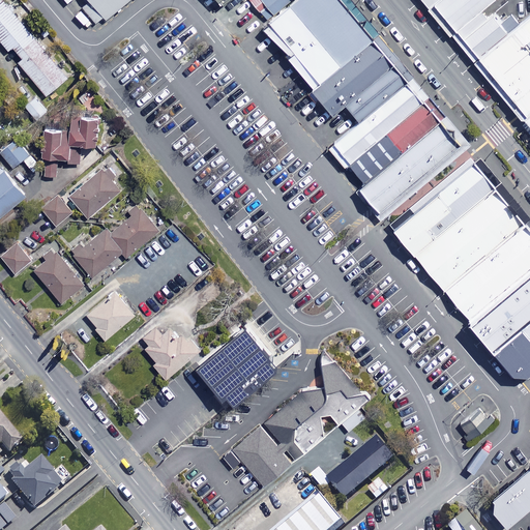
[(36,40),(3,0),(0,2),(0,38),(10,51),(16,48),(20,53),(36,40)]
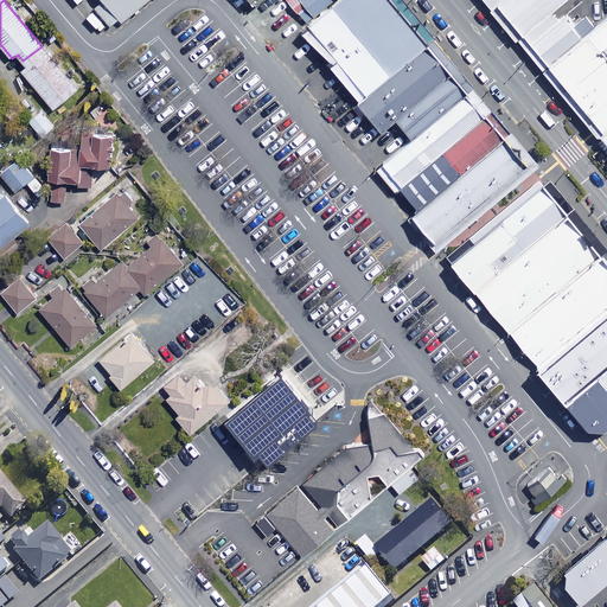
[(147,0),(103,0),(122,21),(147,0)]
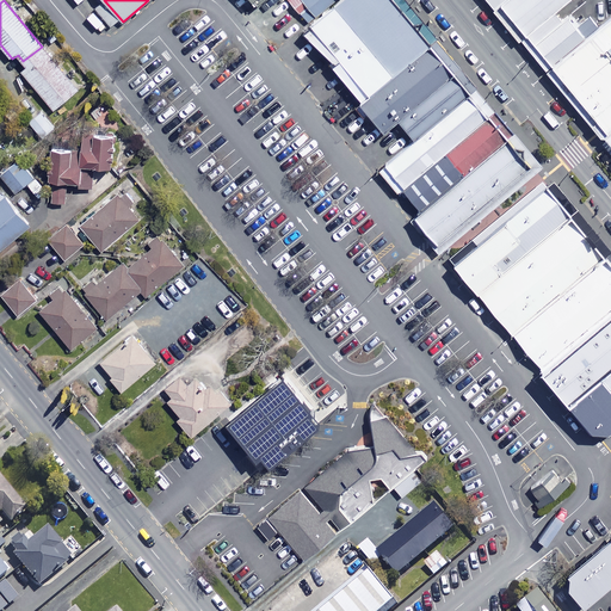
[(290,0),(312,25),(341,0),(290,0)]
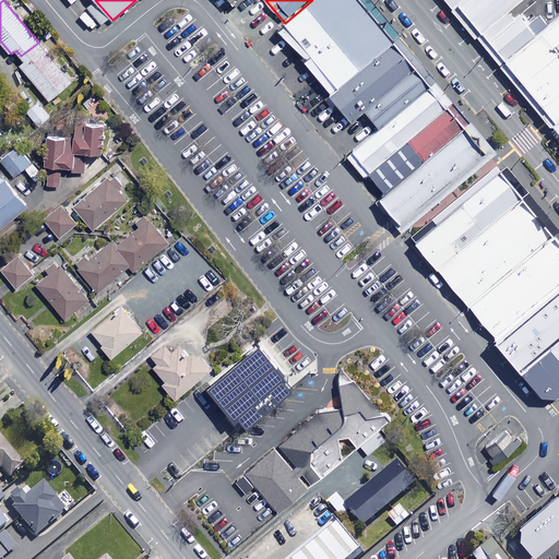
[(396,42),(361,0),(312,0),(285,23),(277,28),(332,94),(396,42)]
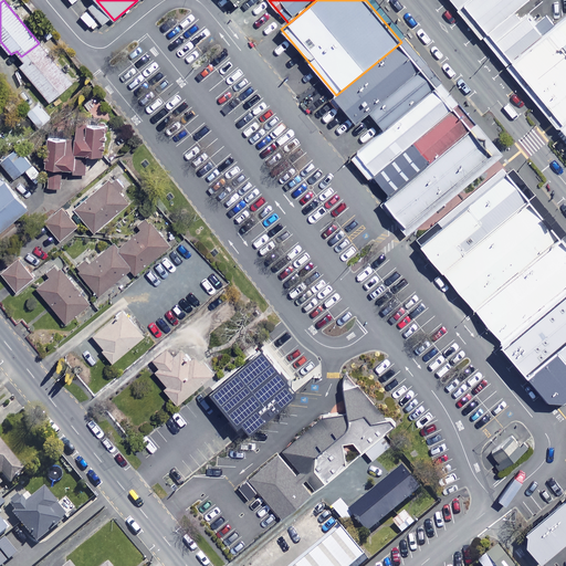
[(459,0),(511,62),(556,23),(547,12),(538,20),(528,8),(521,14),(516,9),(527,0),(459,0)]
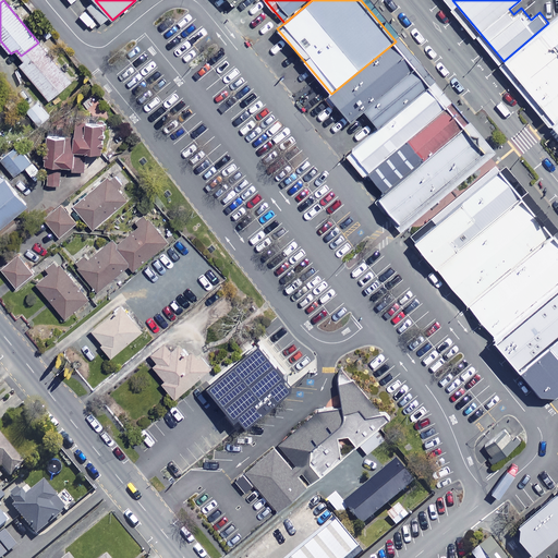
[(517,76),(556,123),(557,121),(557,14),(548,23),(504,61),(517,76)]
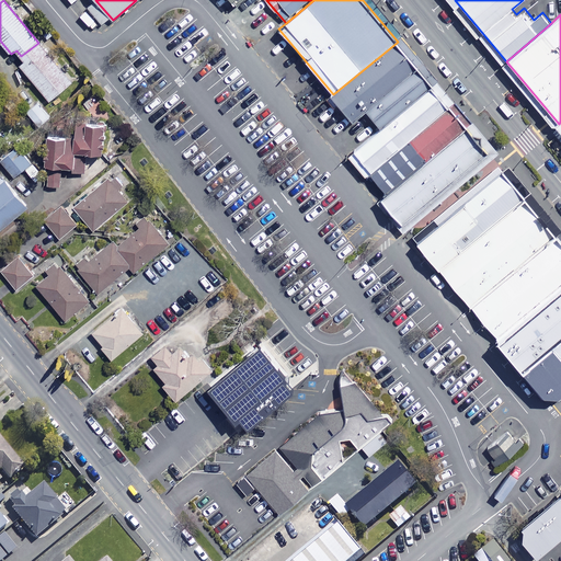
[(419,67),(398,42),(333,94),(332,95),(353,121),(366,110),(419,67)]
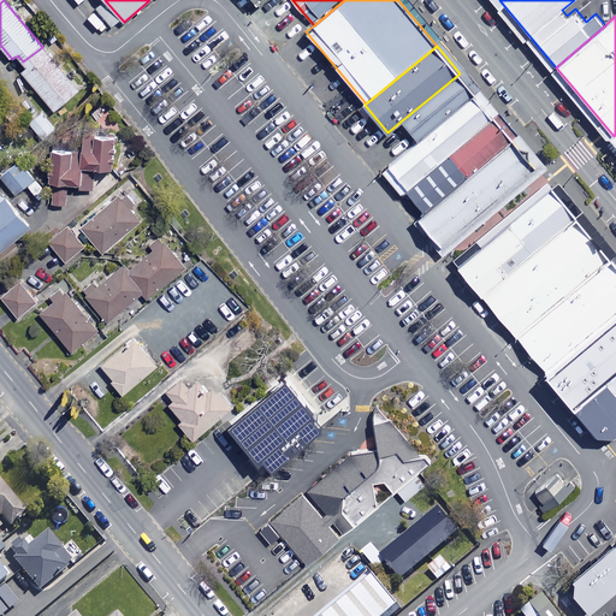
[(42,47),(23,61),(29,69),(23,73),(55,113),(80,93),(42,47)]
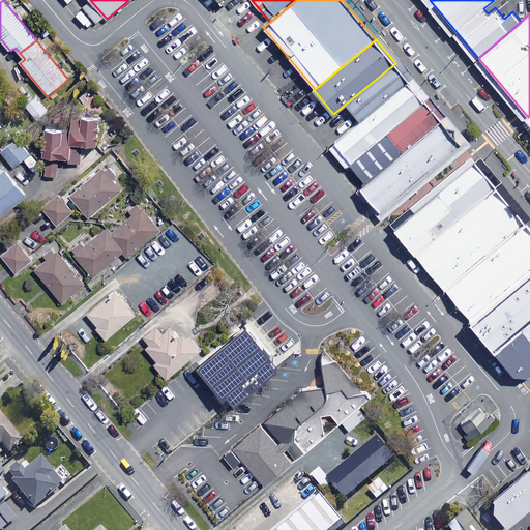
[(410,81),(395,63),(346,104),(360,122),(410,81)]
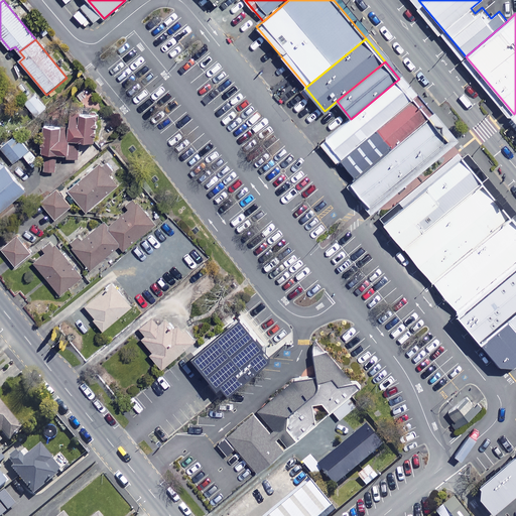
[(415,98),(399,79),(351,119),(320,143),(337,162),(376,129),(415,98)]
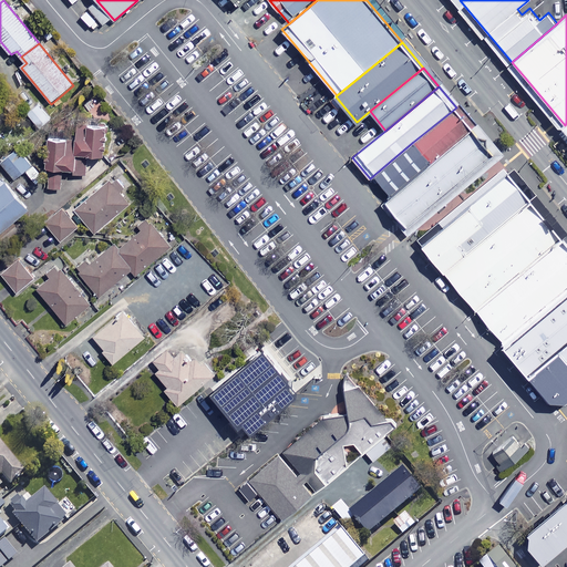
[(51,120),(39,105),(28,114),(41,129),(51,120)]
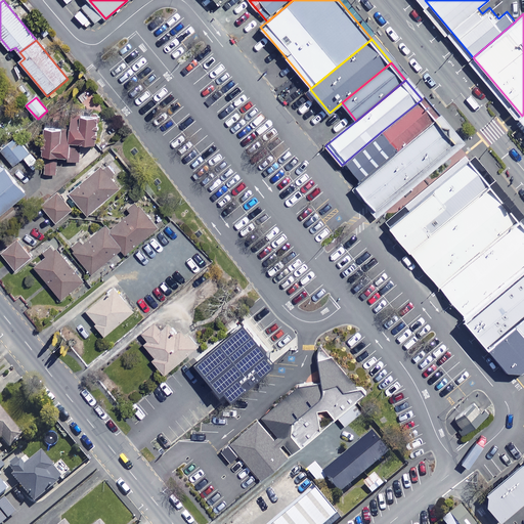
[(437,118),(422,99),(382,131),(398,150),(437,118)]
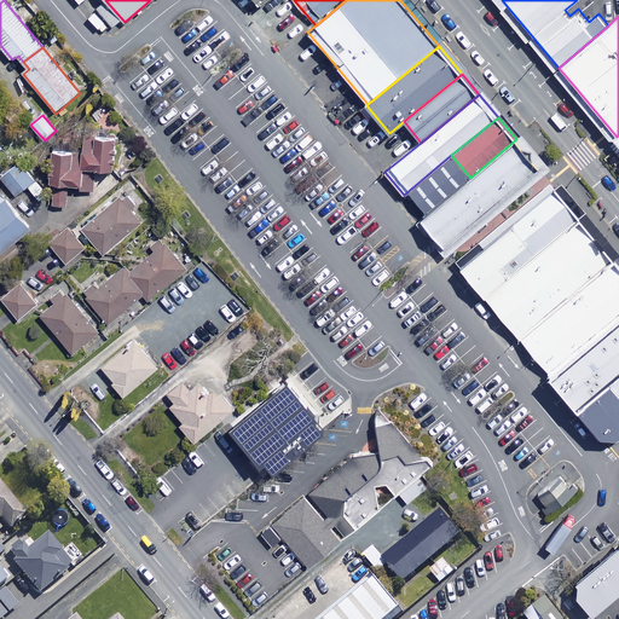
[(545,173),(516,139),(470,178),(417,223),(445,256),(545,173)]
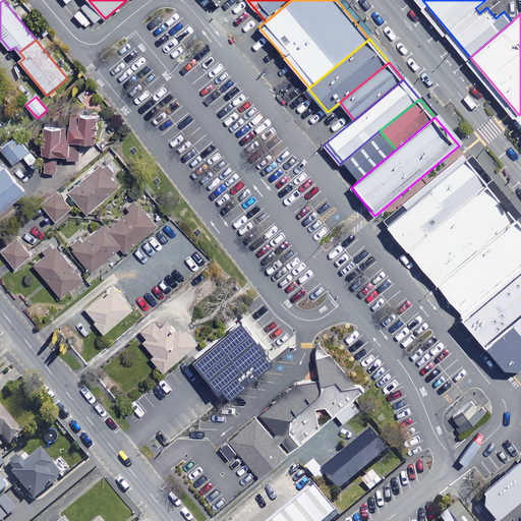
[(99,119),(71,118),(71,131),(46,130),(45,173),(56,174),(57,159),(78,160),(79,146),(99,146),(99,119)]
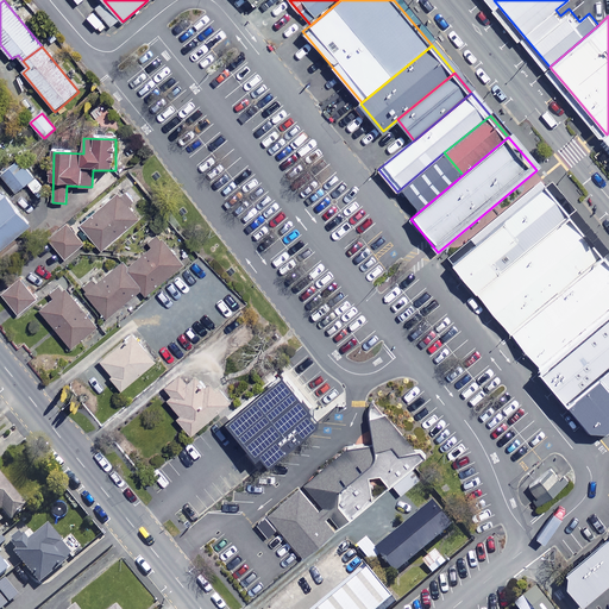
[(35,177),(18,161),(2,176),(18,194),(35,177)]
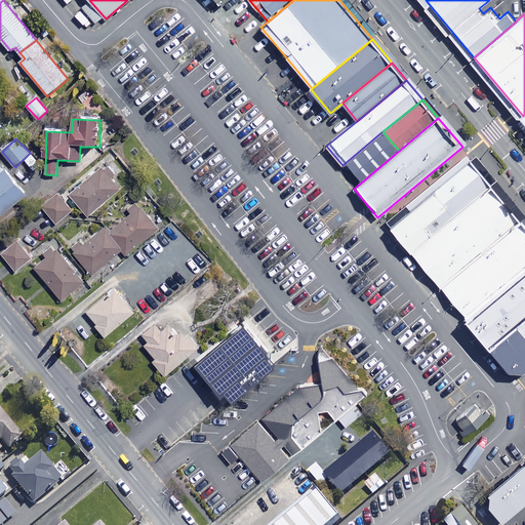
[(491,182),(472,157),(389,225),(408,249),(491,182)]
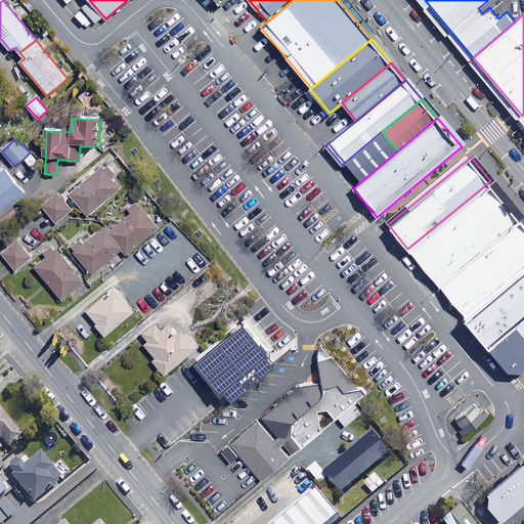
[(119,188),(101,169),(71,195),(89,215),(119,188)]
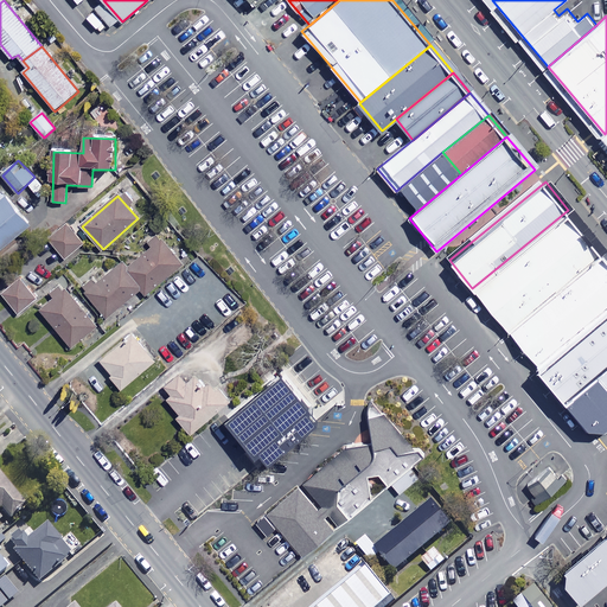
[(0,251),(31,225),(7,197),(0,203),(0,251)]
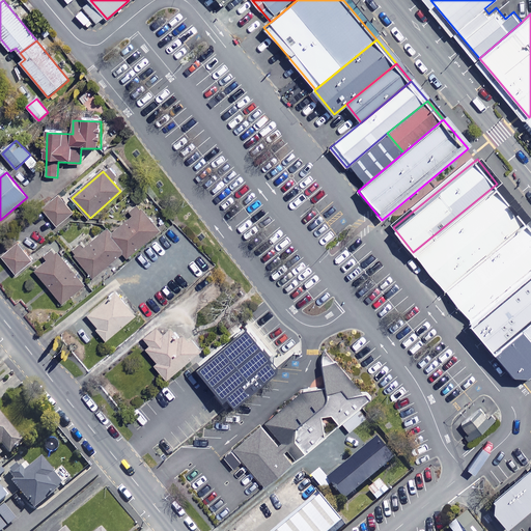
[(528,220),(497,184),(413,252),(443,289),(528,220)]
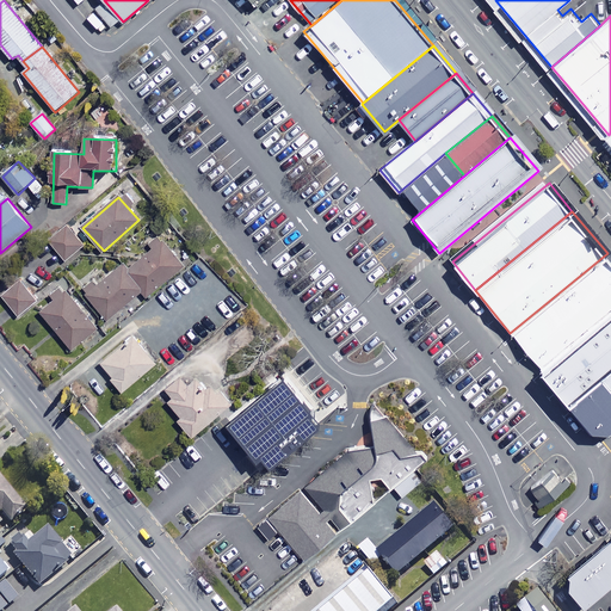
[(84,245),(68,228),(51,244),(66,260),(84,245)]
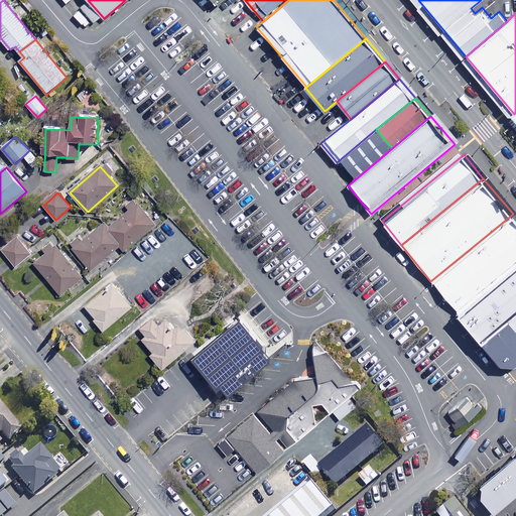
[(155,225),(139,204),(110,228),(106,223),(82,242),(79,238),(70,245),(90,270),(120,246),(123,250),(155,225)]
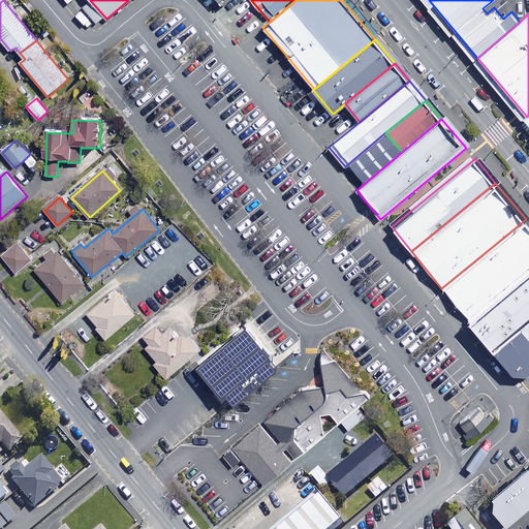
[(528,268),(528,222),(526,219),(441,288),(467,319),(528,268)]
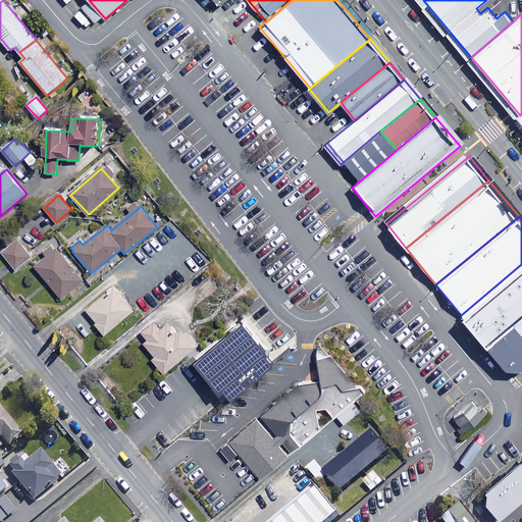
[(32,257),(18,240),(3,252),(16,269),(32,257)]
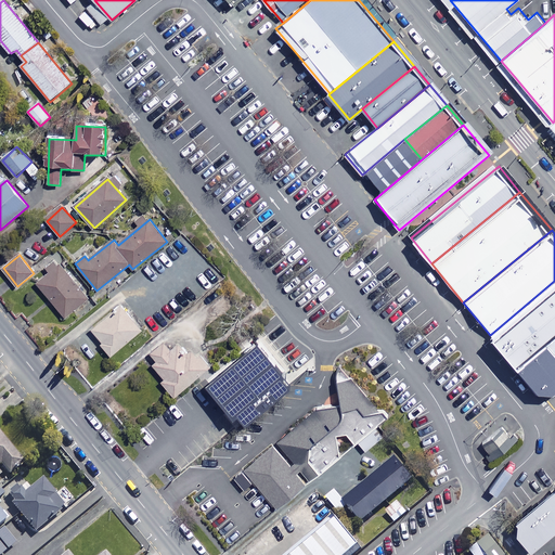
[(88,299),(56,261),(48,270),(50,273),(38,284),(66,318),(88,299)]
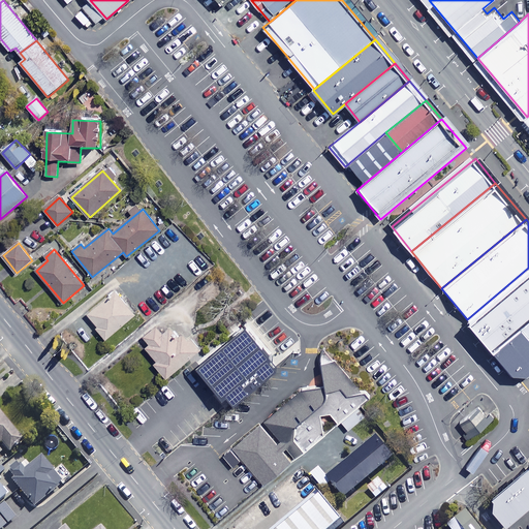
[(528,315),(528,268),(467,319),(491,347),(528,315)]
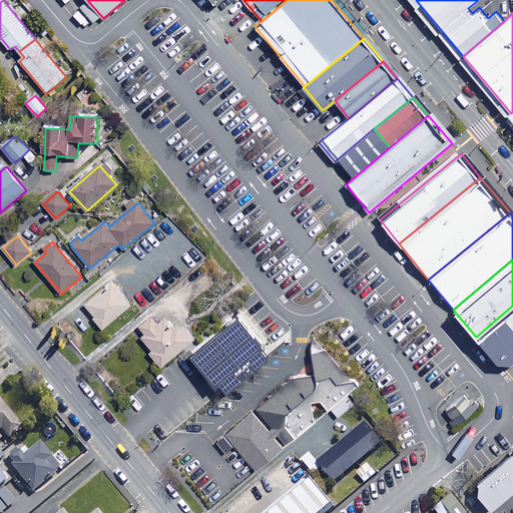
[(133,305),(114,280),(84,304),(103,329),(133,305)]
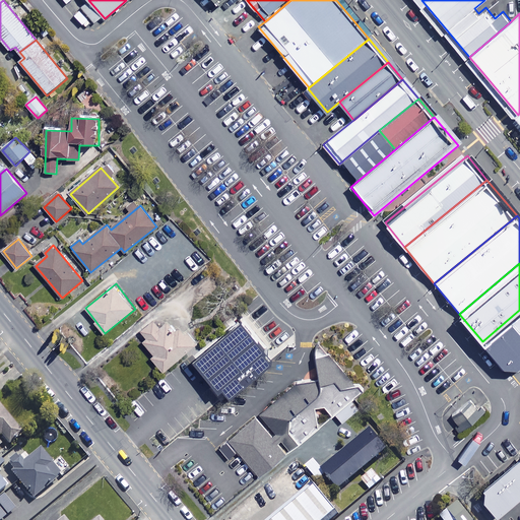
[(519,310),(482,341),(504,368),(517,369),(519,366),(519,310)]
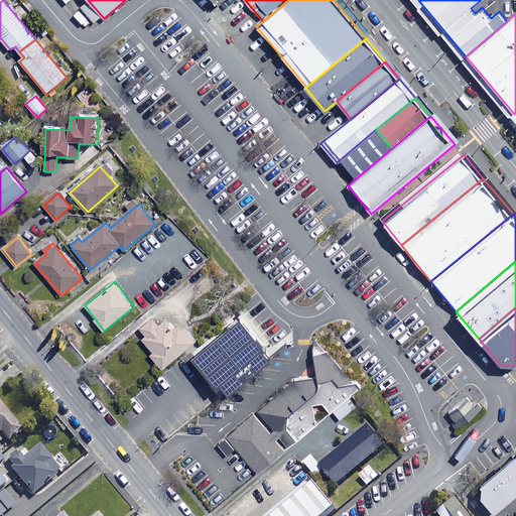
[(158,324),(153,317),(140,330),(146,337),(142,340),(153,352),(149,356),(162,370),(197,339),(179,320),(173,327),(164,317),(158,324)]
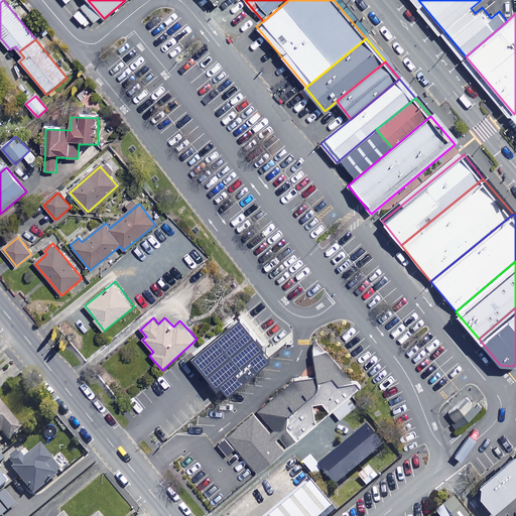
[(239,330),(209,356),(230,381),(261,356),(239,330)]
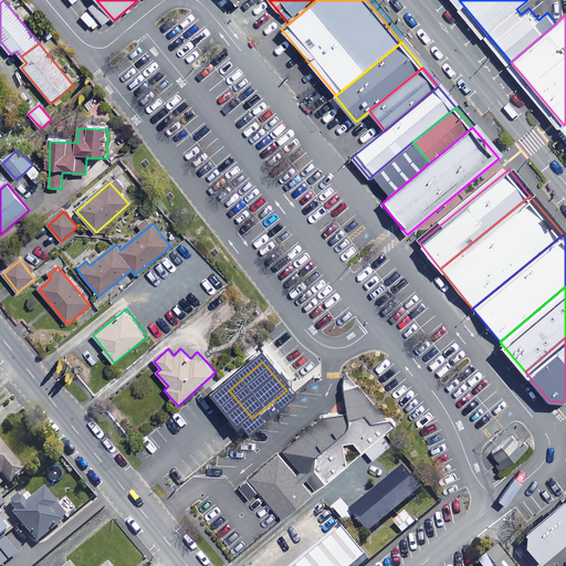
[(367,450),(337,415),(280,461),(310,496),(367,450)]
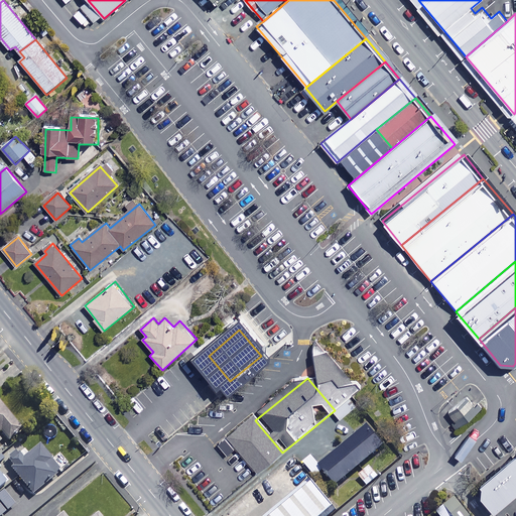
[(476,406),(472,400),(452,416),(456,421),(476,406)]
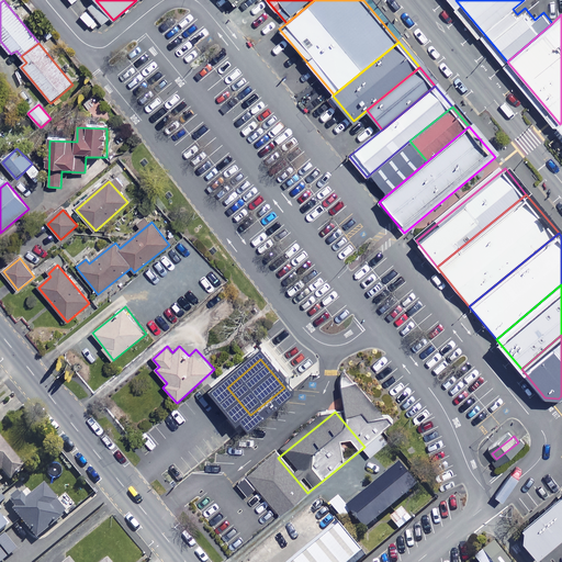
[(0,437),(0,473),(3,471),(12,481),(26,469),(0,437)]
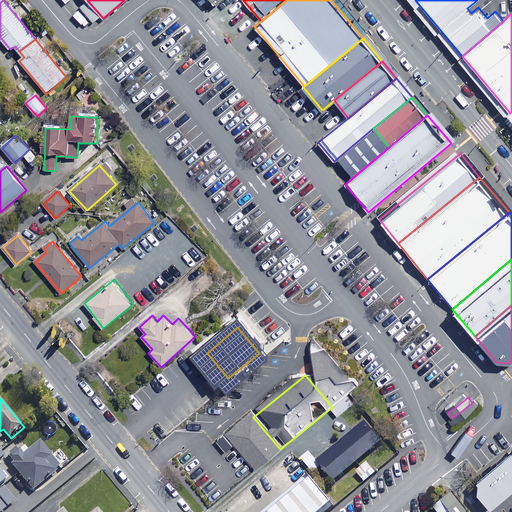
[(175,423),(169,416),(157,427),(163,434),(175,423)]
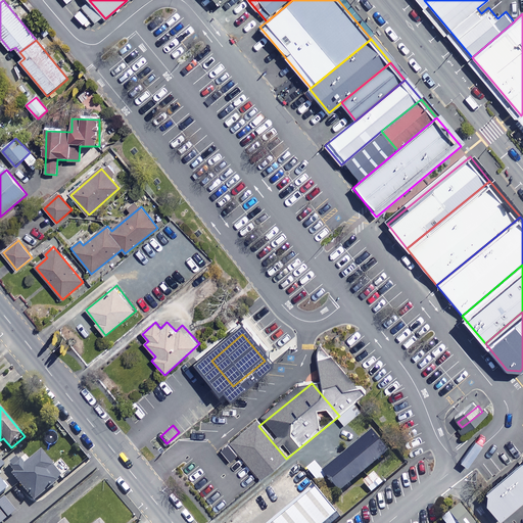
[(266,481),(227,435),(197,460),(211,477),(191,494),(215,522),(266,481)]
